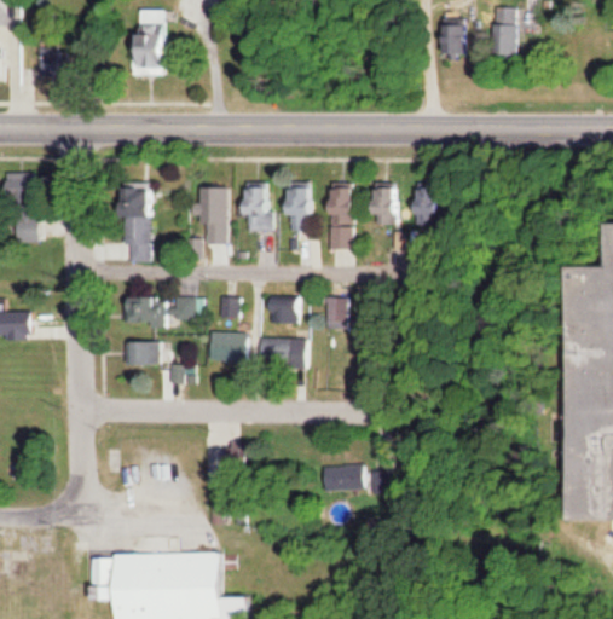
[(138,34),(138,74),(174,74),(174,56),(181,56),(181,34),(172,34),(172,9),(145,9),(145,34),(138,34)]
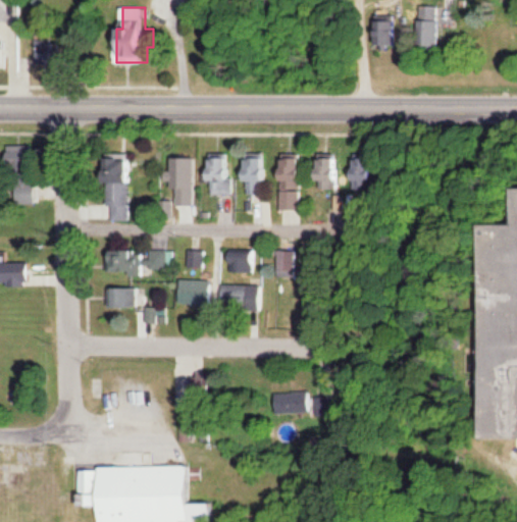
[(9,146),(9,168),(31,168),(31,146),(9,146)]
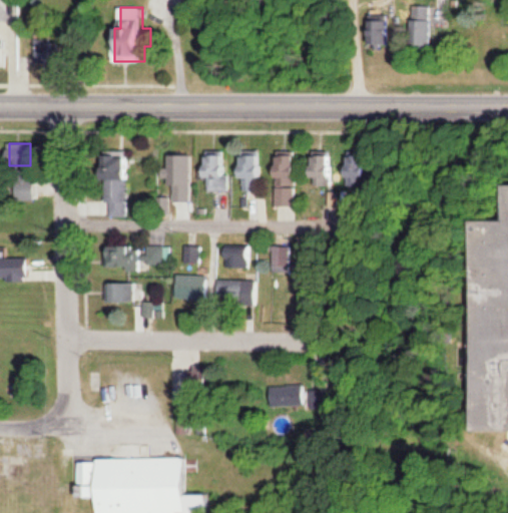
[(238,149),(238,189),(249,189),(249,177),(263,177),(263,149),(238,149)]
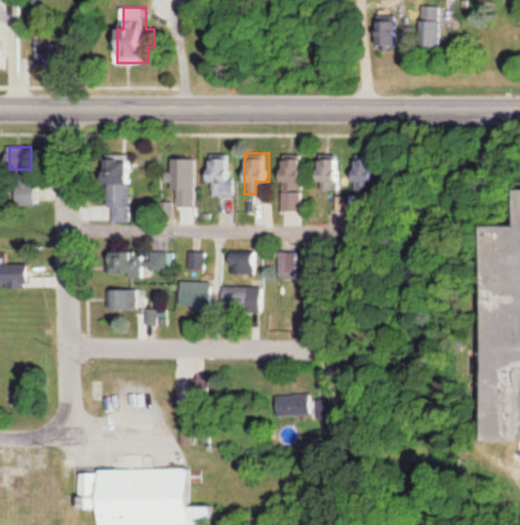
[(280,210),(297,210),(297,183),(305,183),(305,153),(280,154),(280,210)]
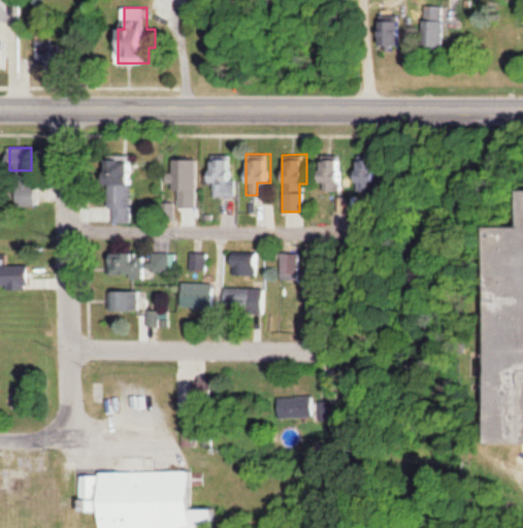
[(176,191),(199,191),(199,155),(176,155),(176,191)]
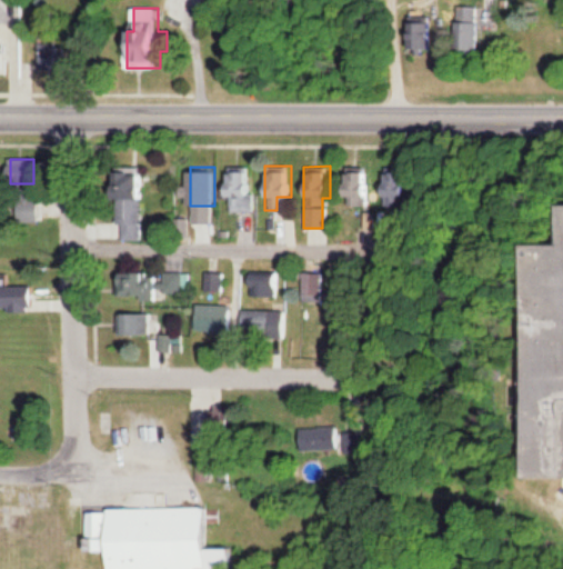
[(252,211),(252,168),(228,168),(228,211),(252,211)]
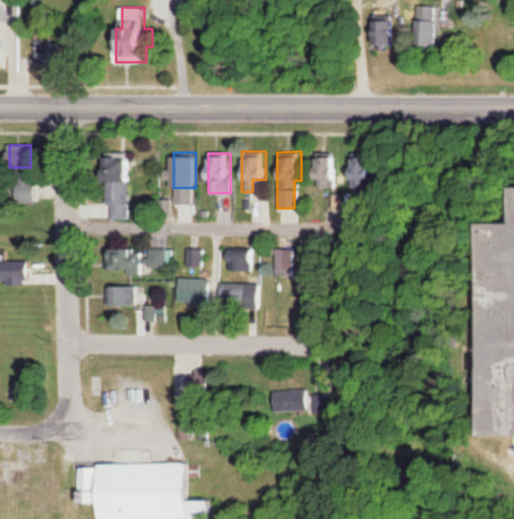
[(333,188),(333,155),(313,155),(313,188),(333,188)]
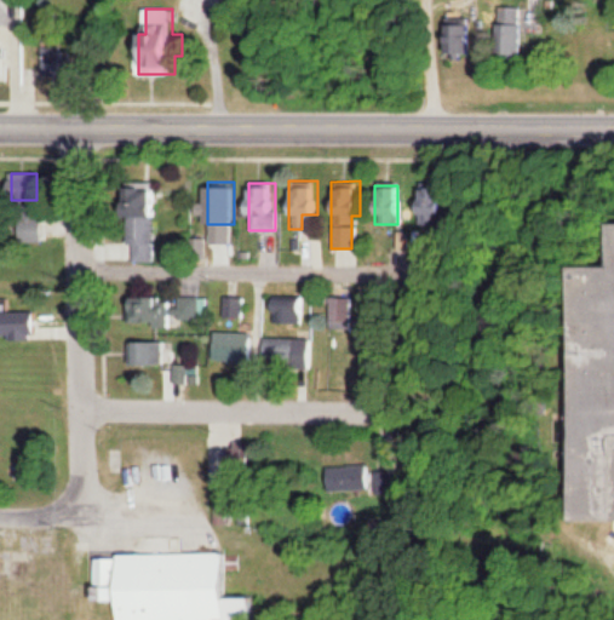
[(434,188),(409,188),(409,222),(434,222),(434,188)]
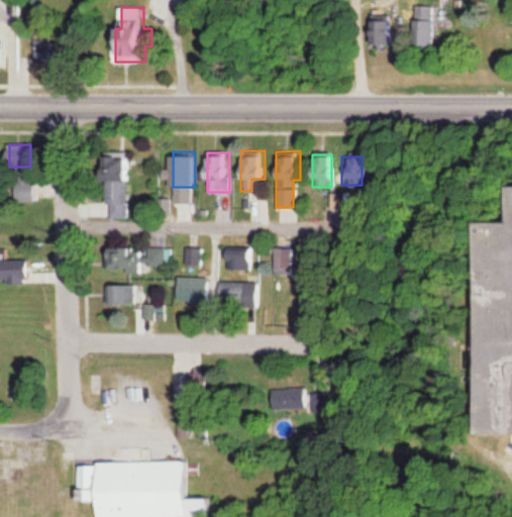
[(132,159),(112,158),(109,217),(129,218),(132,159)]
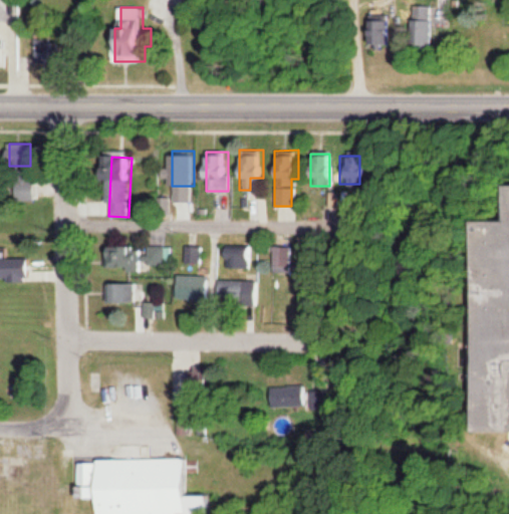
[(508,170),(499,170),(499,206),(466,208),(468,419),(508,419),(508,170)]
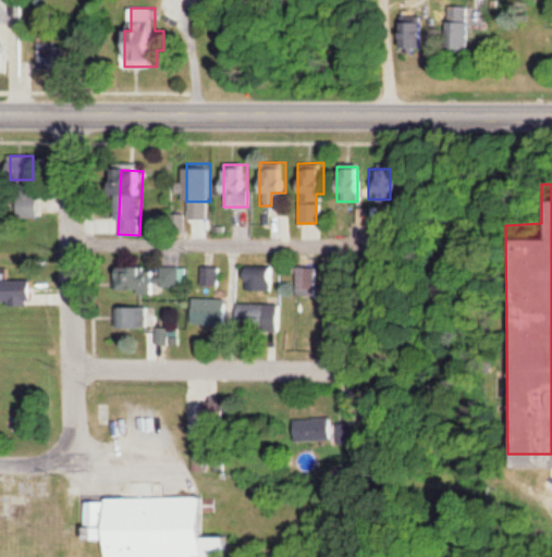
[(181,267),(124,267),(124,292),(155,292),(156,286),(181,286),(181,267)]
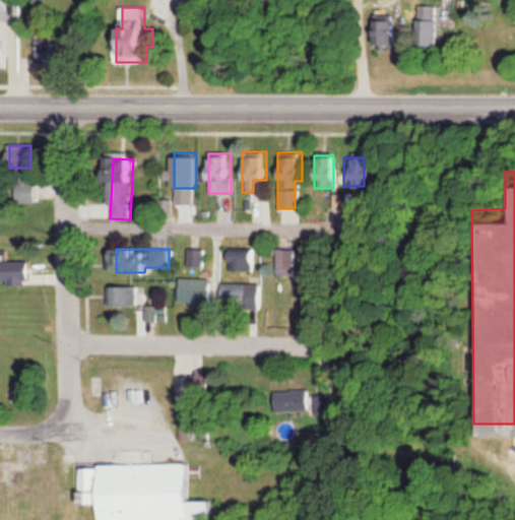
[(187,266),(205,266),(205,249),(187,249),(187,266)]
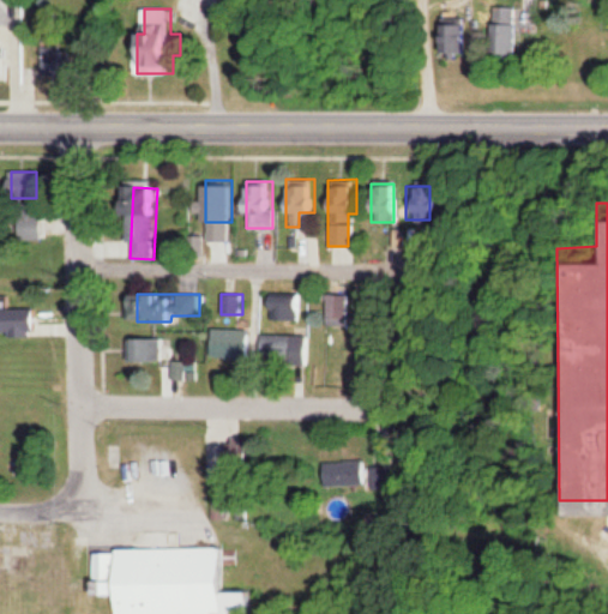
[(305,295),(271,295),(271,320),(305,320),(305,295)]
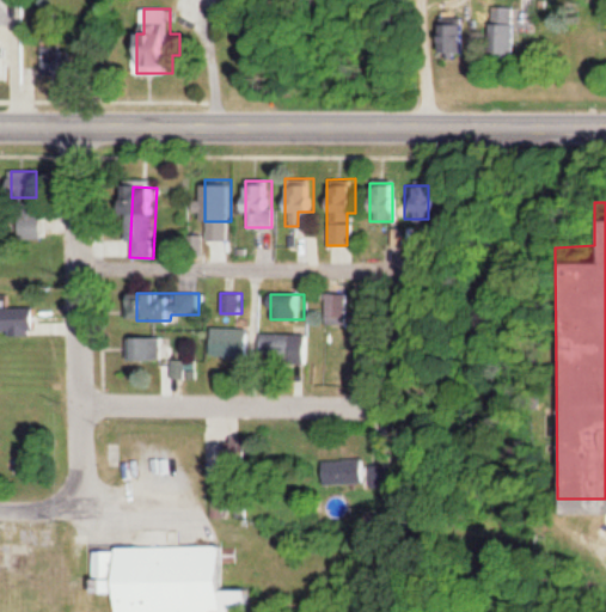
[(323,323),(340,323),(340,294),(323,294),(323,323)]
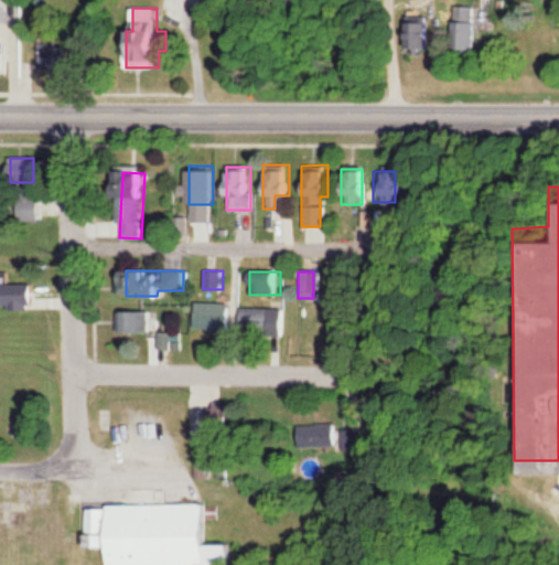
[(0,306),(33,306),(34,283),(4,283),(6,273),(0,273),(0,306)]
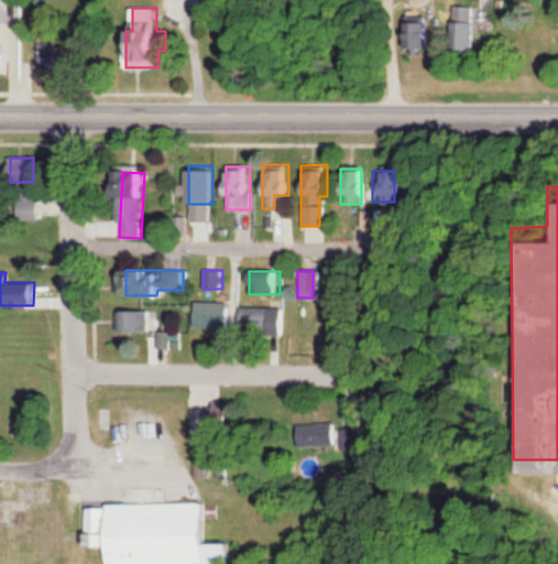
[(195,328),(231,328),(231,302),(195,302),(195,328)]
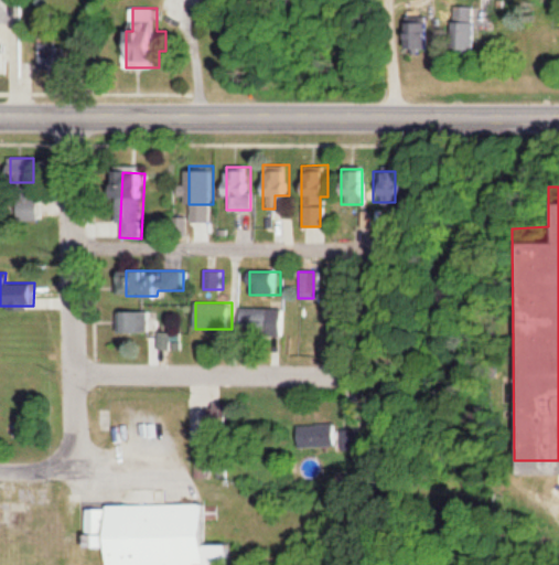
[(275,310),(240,306),(238,329),(272,332),(275,310)]
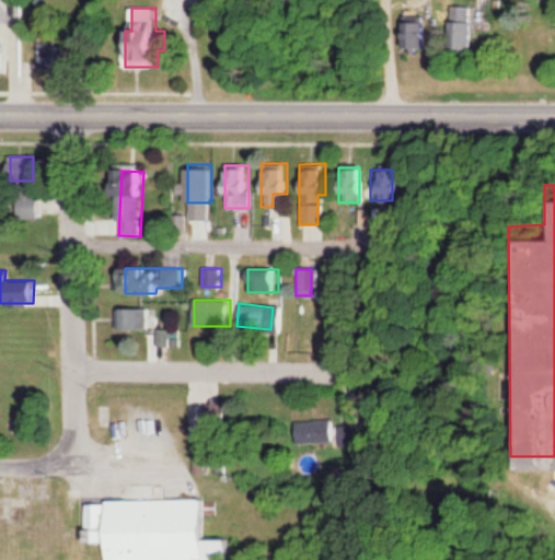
[(150,329),(150,310),(122,310),(122,329),(150,329)]
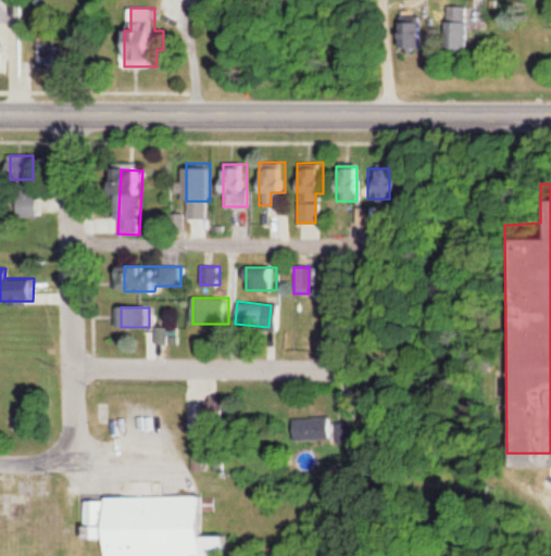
[(177,326),(154,326),(154,344),(177,344),(177,326)]
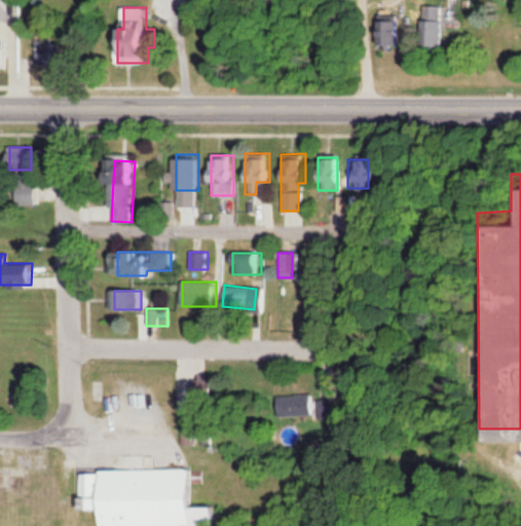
[(270,397),(270,417),(304,417),(304,397),(270,397)]
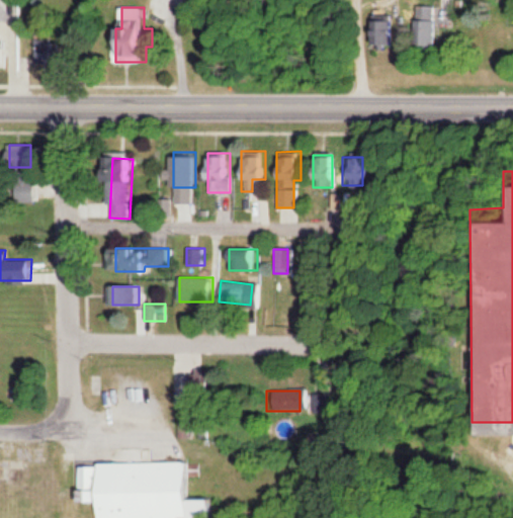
[(180,462),(72,465),(73,504),(87,504),(87,517),(201,517),(201,501),(181,501),(180,462)]
